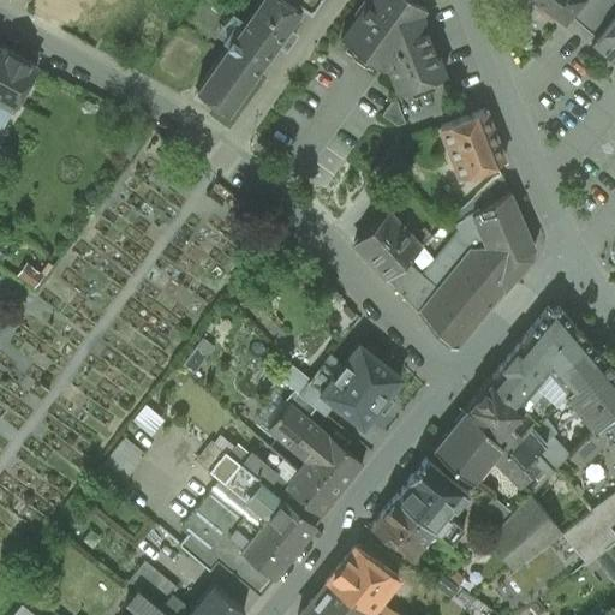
[(285,0),(258,0),(196,89),(227,112),(299,10),(285,0)]
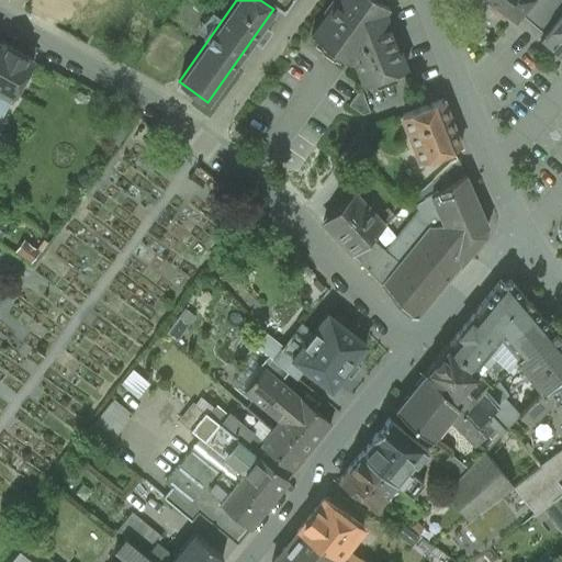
[(350,62),(384,14),(389,7),(379,0),(333,0),(310,34),(350,62)]
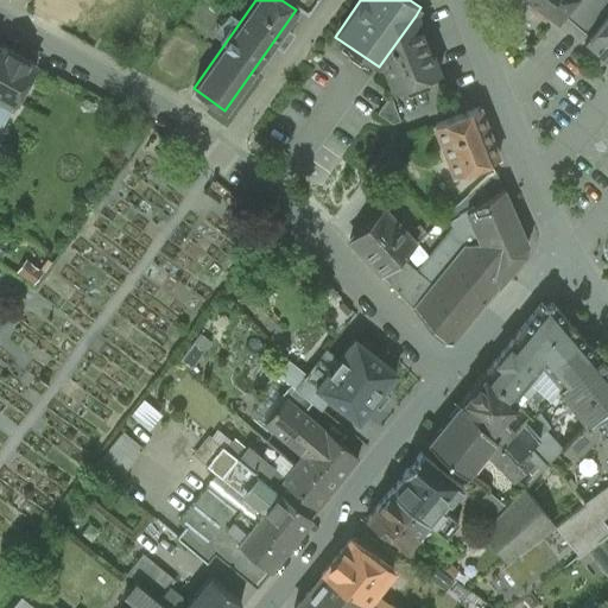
[(527,0),(557,21),(574,0),(527,0)]
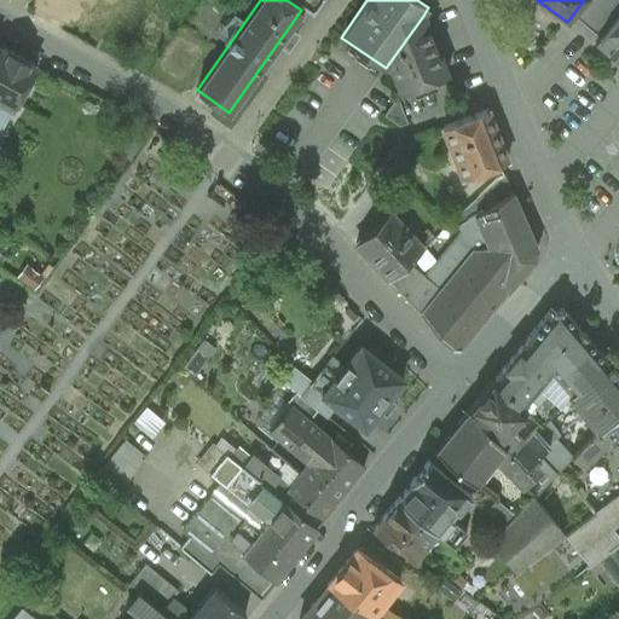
[(618,0),(593,0),(590,4),(577,19),(597,36),(595,40),(618,59),(618,0)]
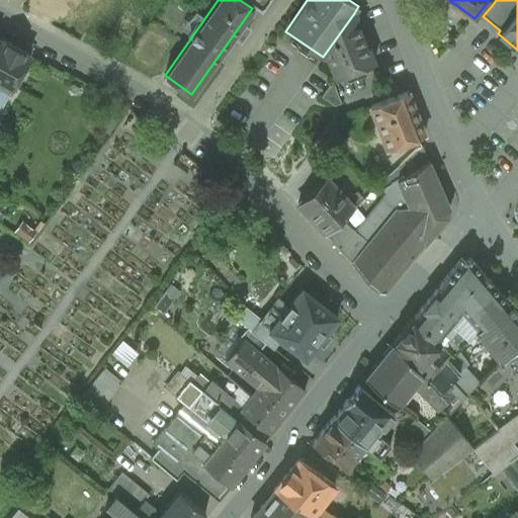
[(354,13),(323,57),(325,58),(333,78),(375,63),(358,15),(354,13)]
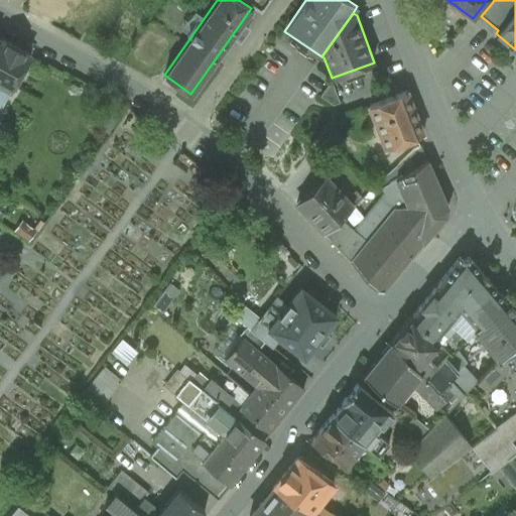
[(29,54),(0,38),(0,84),(10,90),(29,54)]
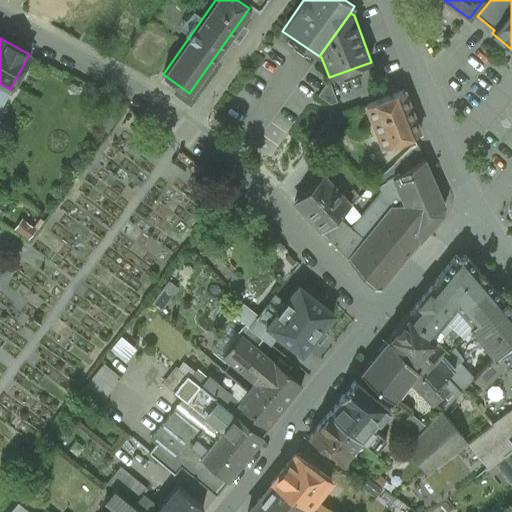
[(317,96),(329,104),(336,103),(330,83),(325,85),(317,96)]
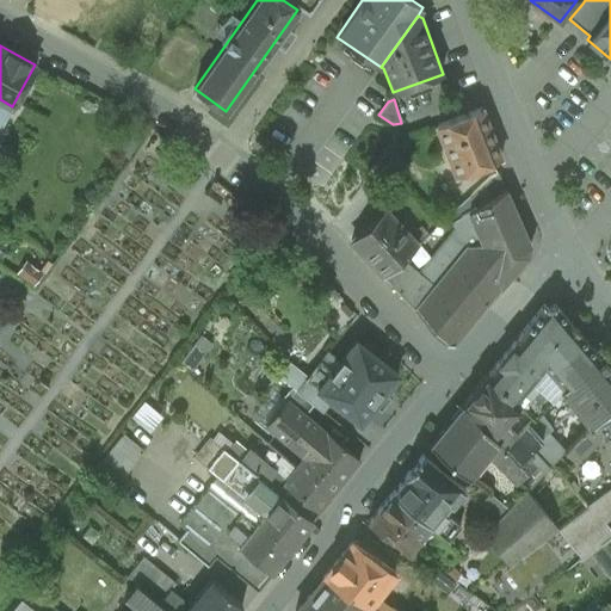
[(501,160),(481,109),(437,127),(457,177),(501,160)]
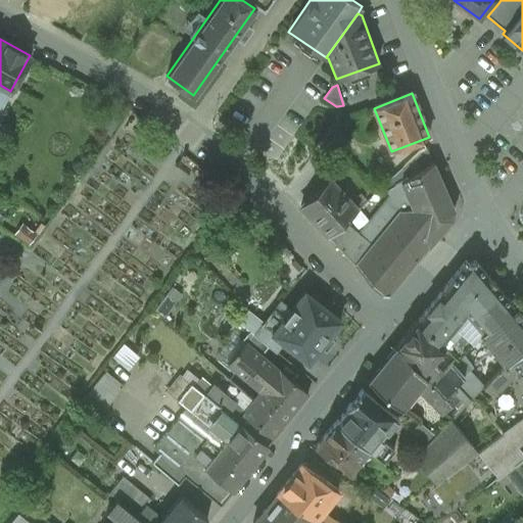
[(337,155),(349,145),(336,131),(326,144),(337,155)]
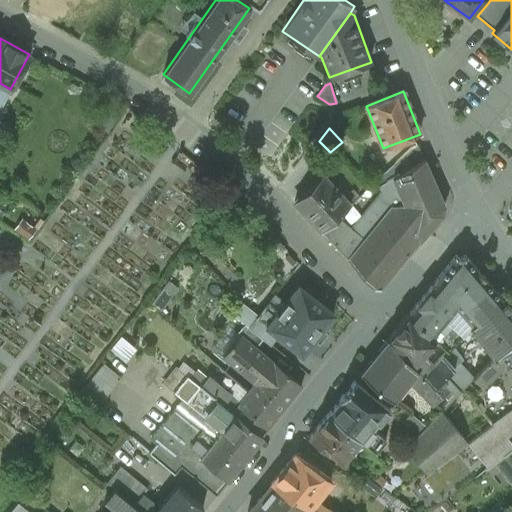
[(397,159),(404,170),(425,160),(418,144),(397,159)]
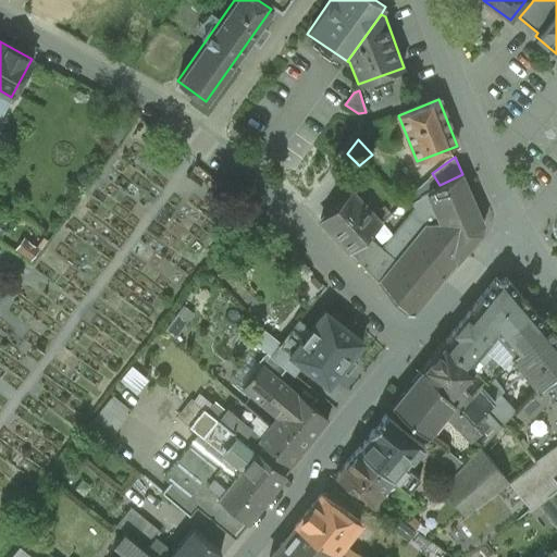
[(425,195),(437,222),(456,262),(480,234),(481,227),(482,222),(472,198),(462,174),(440,185),(425,195)]
